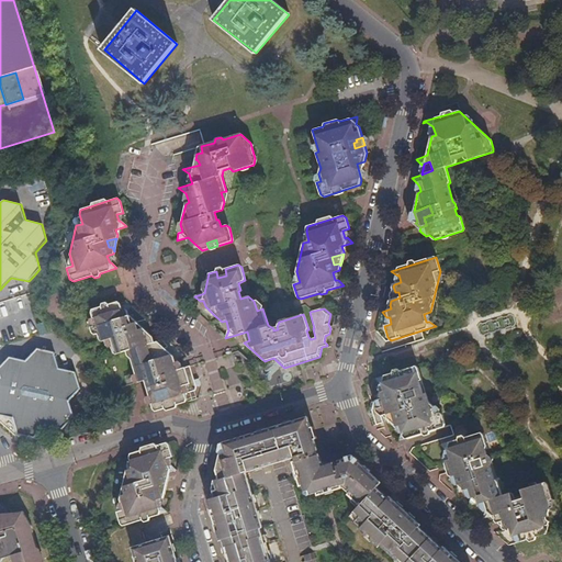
[(395,292),(393,287),(391,301),(400,298),(398,292),(395,292)]
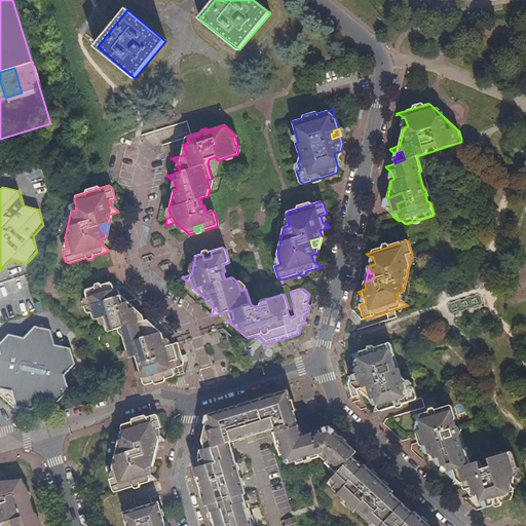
[(143,383),(146,385),(173,377),(175,374),(173,369),(183,366),(183,362),(177,343),(166,346),(160,348),(158,341),(163,339),(162,334),(159,332),(155,333),(154,326),(156,326),(158,320),(157,317),(144,321),(142,315),(140,313),(134,315),(133,311),(132,308),(128,308),(126,301),(121,295),(119,290),(116,289),(114,289),(112,285),(110,282),(85,290),(84,294),(87,304),(84,306),(85,311),(87,313),(90,312),(91,316),(95,318),(101,316),(105,329),(108,332),(117,329),(118,333),(122,336),(128,358),(134,357),(143,383)]
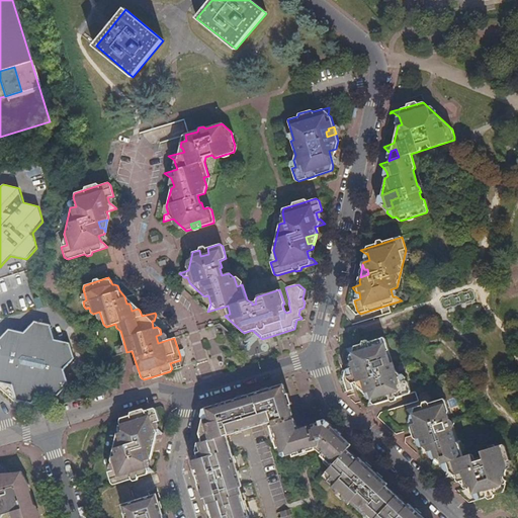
[(471,289),(439,298),(442,309),(475,299),(471,289)]
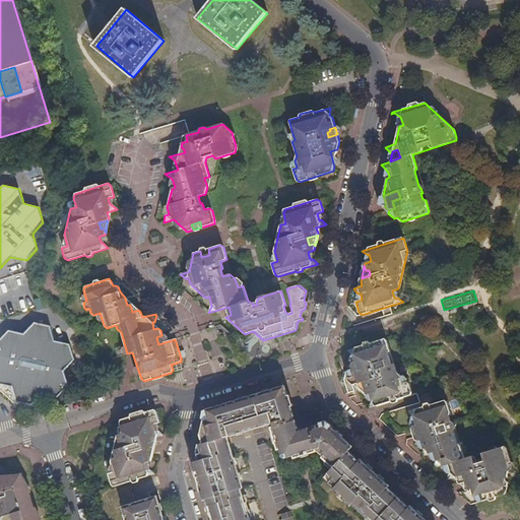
[(0,340),(0,345),(1,349),(2,352),(6,354),(4,360),(1,359),(0,360),(0,384),(12,387),(17,401),(33,405),(43,394),(58,397),(69,385),(60,376),(64,371),(75,359),(70,343),(55,340),(50,326),(35,322),(24,334),(16,332),(9,330),(0,340)]
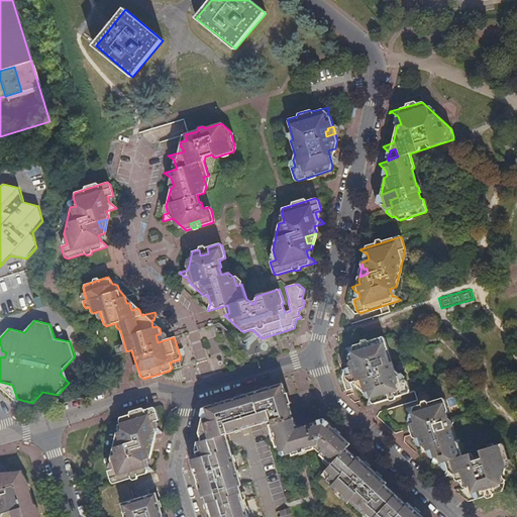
[(343,348),(344,349),(349,354),(351,354),(352,360),(355,360),(357,366),(341,370),(339,378),(340,380),(343,392),(351,389),(350,384),(355,383),(369,378),(371,384),(362,387),(363,391),(366,393),(368,393),(370,398),(368,399),(366,406),(409,394),(409,390),(407,382),(405,380),(405,376),(402,373),(400,374),(395,372),(391,362),(389,363),(385,349),(388,348),(385,339),(383,337),(382,336),(343,348)]
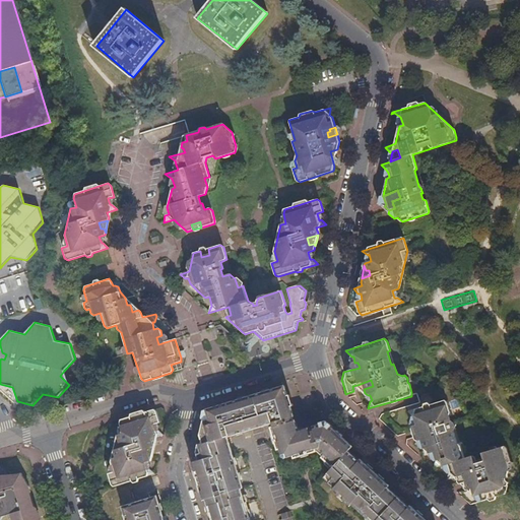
[(69,385),(64,371),(60,376),(69,385)]
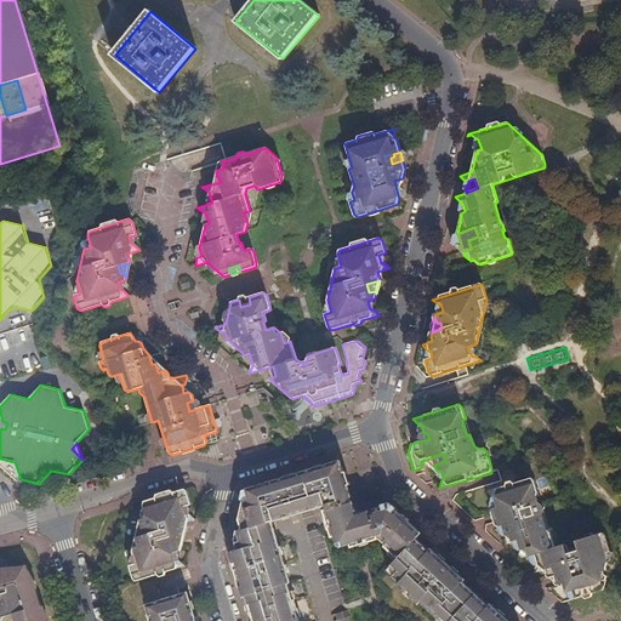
[(443,454),(427,460),(429,466),(434,465),(445,461),(443,454)]
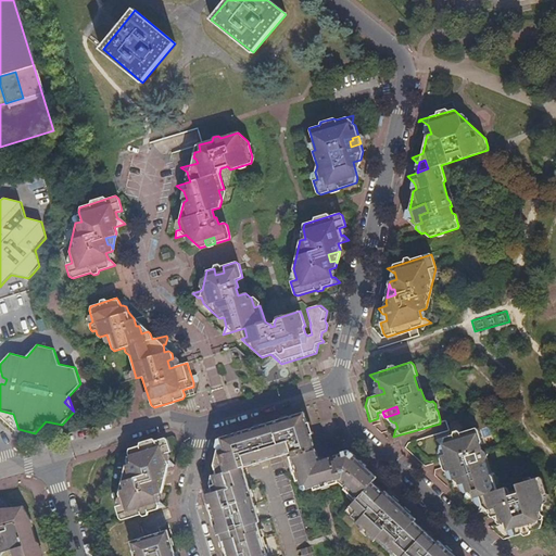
[(373,483),(377,479),(365,467),(366,466),(359,460),(358,462),(348,452),(338,455),(338,456),(330,459),(331,463),(325,465),(324,460),(324,459),(321,457),(320,457),(320,456),(316,457),(310,459),(307,452),(313,450),(312,445),(314,445),(303,413),(288,417),(251,429),(253,436),(245,438),(243,431),(224,438),(226,447),(218,450),(215,464),(217,475),(243,467),(292,452),(303,487),(307,489),(330,482),(328,476),(335,475),(336,480),(338,482),(346,490),(348,496),(354,502),(345,513),(391,555),(455,555),(439,541),(438,543),(414,521),(416,519),(397,503),(396,505),(373,483)]
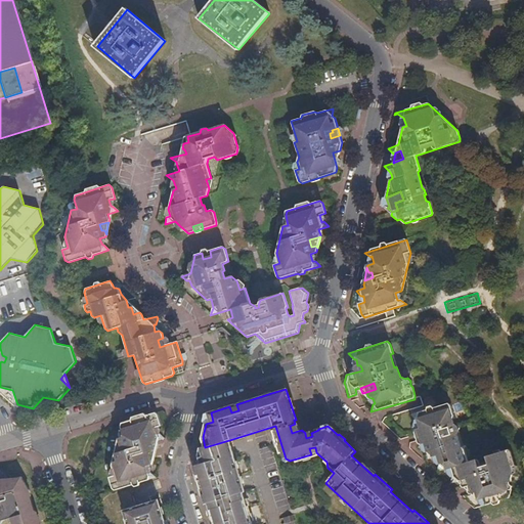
[(478,503),(482,507),(507,499),(512,475),(515,475),(517,467),(514,464),(511,452),(509,449),(486,456),(485,460),(485,463),(479,465),(478,461),(476,460),(469,462),(465,448),(463,447),(461,447),(456,434),(457,433),(459,430),(457,427),(455,425),(453,426),(452,419),(453,418),(453,416),(450,405),(448,403),(410,416),(417,422),(419,430),(422,429),(423,435),(432,432),(435,440),(420,444),(420,448),(425,453),(428,451),(432,456),(436,455),(438,466),(437,472),(449,468),(451,478),(450,484),(462,480),(464,486),(466,488),(483,483),(486,490),(474,493),(475,496),(478,499),(478,503)]
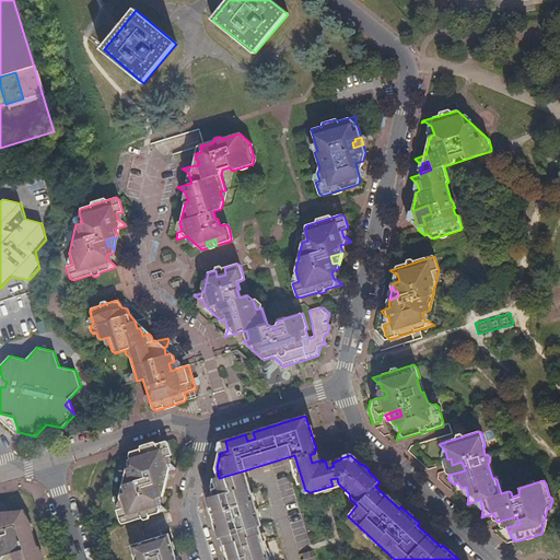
[(163,497),(163,494),(162,490),(156,491),(154,485),(166,480),(166,478),(165,473),(175,469),(171,464),(168,465),(166,457),(173,455),(170,444),(166,441),(129,452),(128,455),(129,458),(128,459),(126,464),(127,468),(126,469),(119,497),(119,500),(118,500),(117,505),(119,510),(116,511),(119,521),(123,524),(166,511),(161,505),(159,505),(156,499),(163,497)]
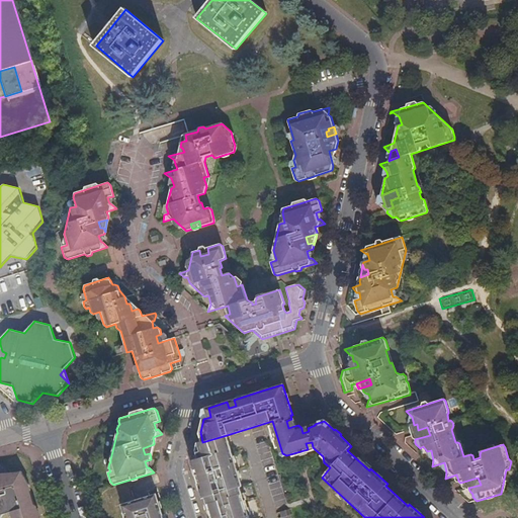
[(417,424),(414,425),(411,426),(415,439),(430,435),(427,427),(418,430),(417,424)]
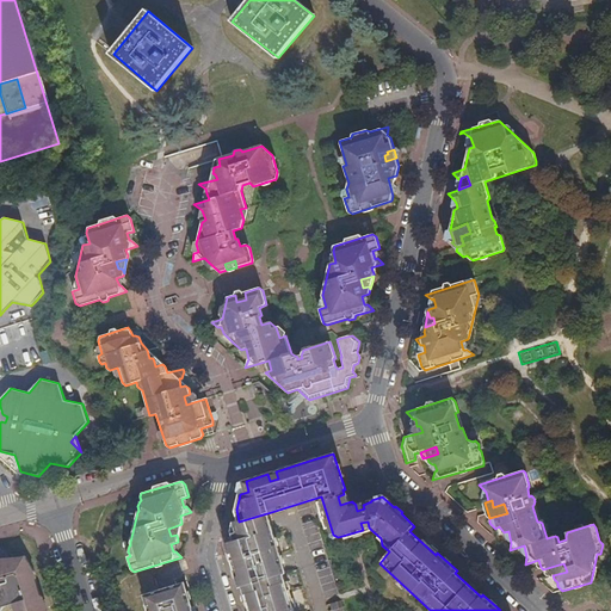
[(235,541),(272,529),(270,522),(267,513),(239,522),(234,523),(233,529),(232,531),(235,541)]
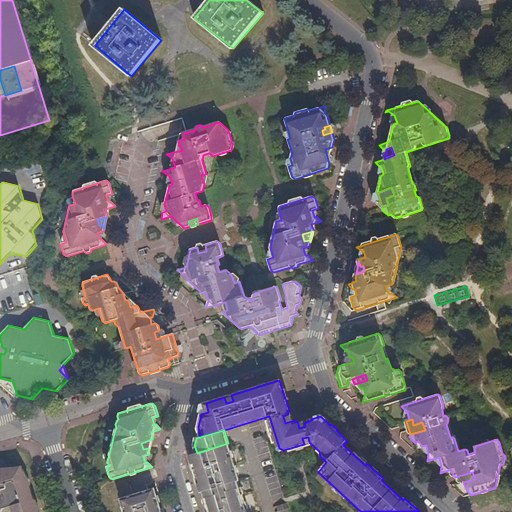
[(148,448),(149,452),(152,439),(141,443),(143,449),(148,448)]
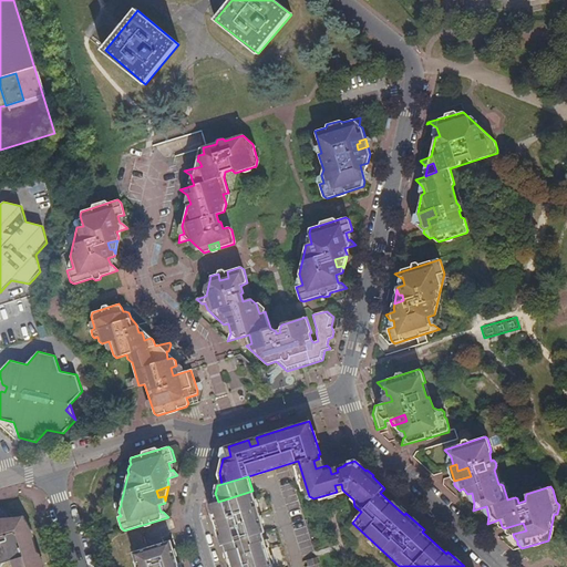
[(272,566),(271,564),(270,565),(263,543),(264,543),(263,540),(265,540),(257,517),(260,516),(258,507),(255,508),(251,501),(256,500),(253,491),(218,502),(213,503),(213,504),(210,505),(217,529),(224,527),(226,535),(219,536),(228,566),(272,566)]
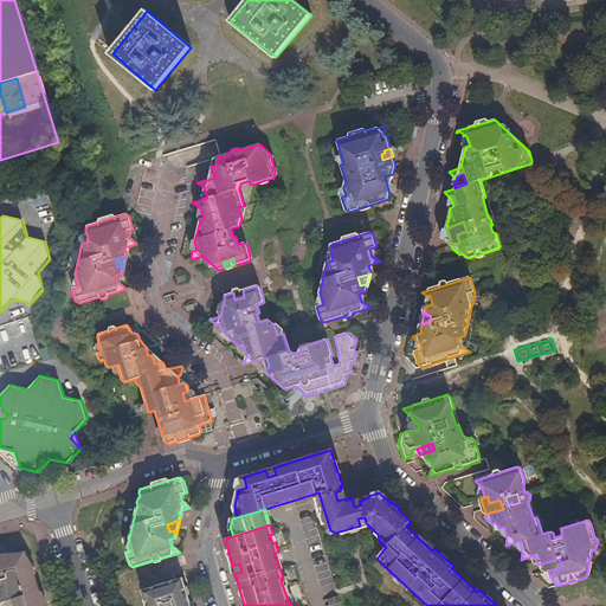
[(0,605),(45,605),(42,595),(39,593),(40,591),(36,575),(33,573),(36,567),(26,552),(23,553),(0,559),(0,605)]
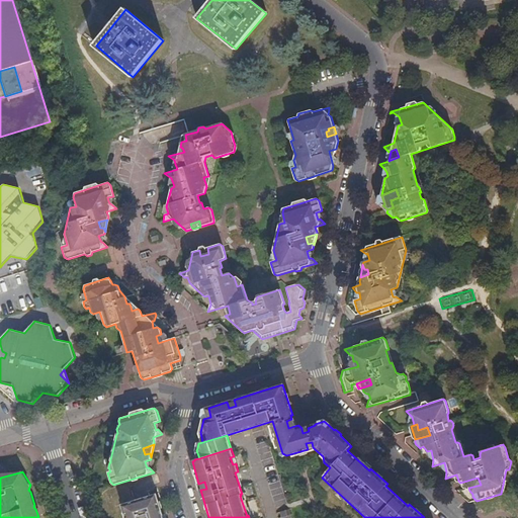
[(460,483),(469,491),(468,488),(481,485),(478,478),(460,483)]
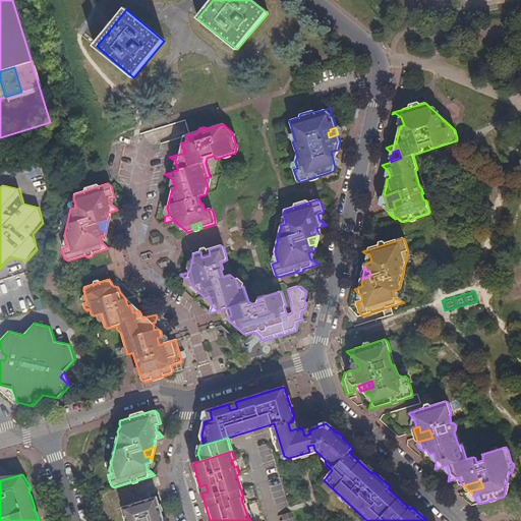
[(164,520),(157,497),(122,507),(126,520),(164,520)]
